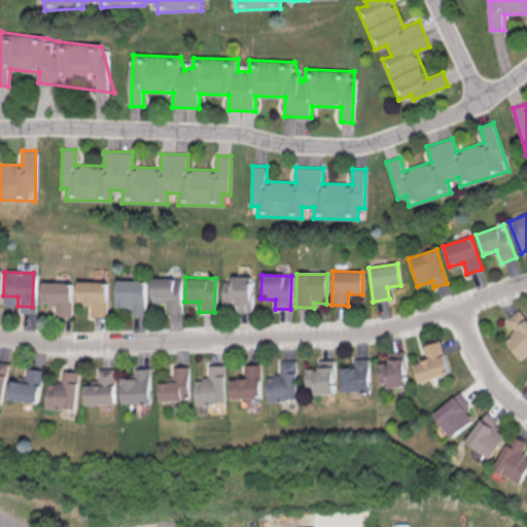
[(221,277),(251,278),(250,311),(235,311),(236,302),(221,301),(221,277)]
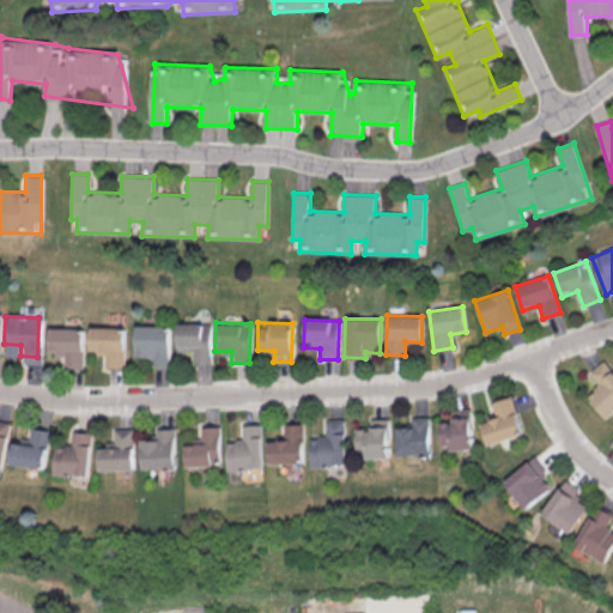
[(175,323),(208,325),(207,364),(190,363),(190,352),(174,351),(175,323)]
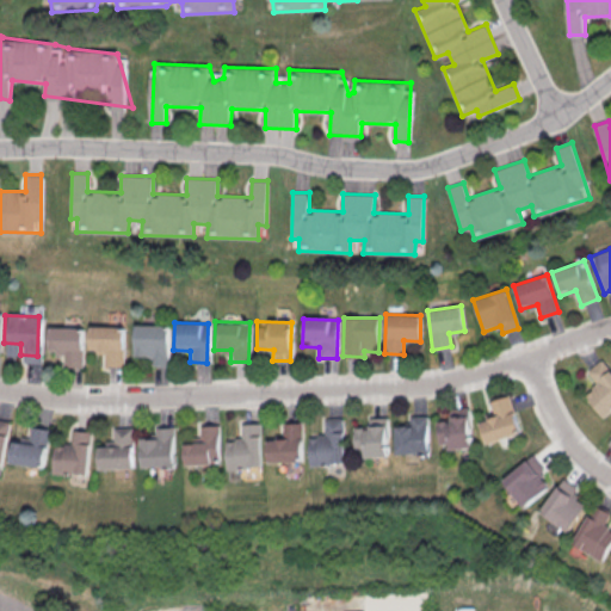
[(45,326),(80,327),(79,366),(61,365),(61,355),(44,355),(45,326)]
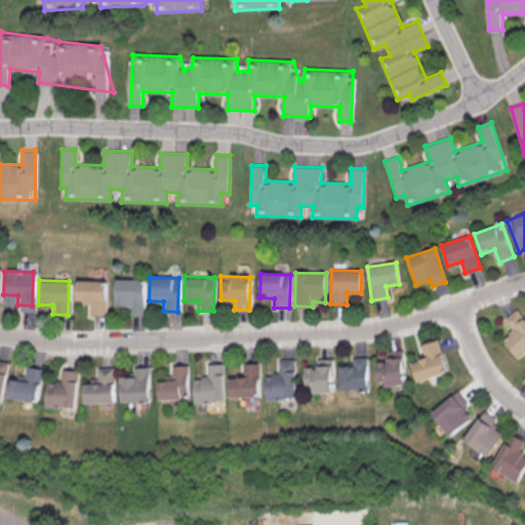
[(75,280),(104,281),(104,315),(88,315),(88,305),(74,305),(75,280)]
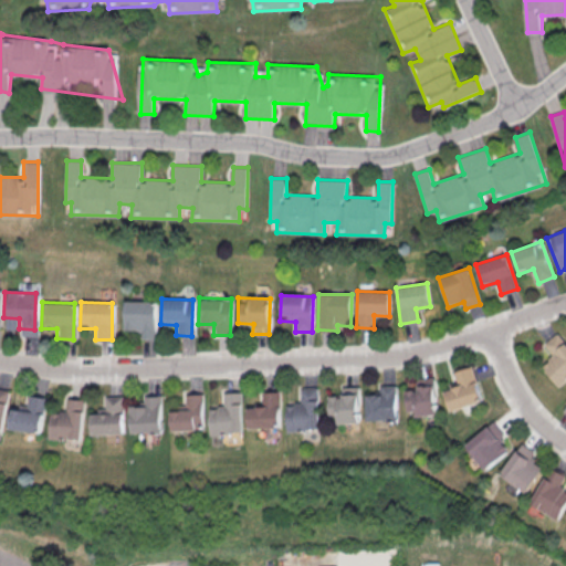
[(122,302),(154,302),(153,338),(137,338),(137,327),(122,327),(122,302)]
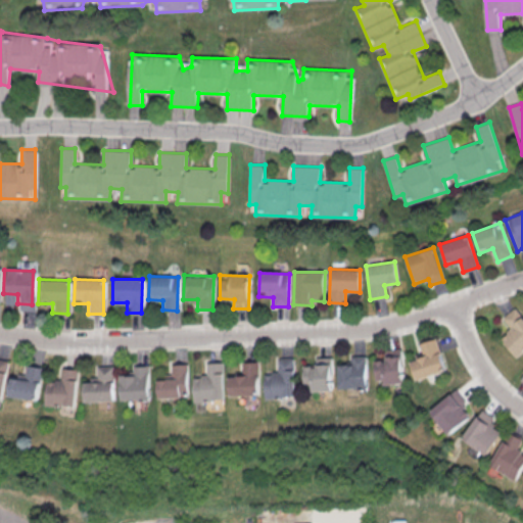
[(512,329),(501,337),(516,358),(522,351),(522,316),(515,306),(502,318),(512,329)]
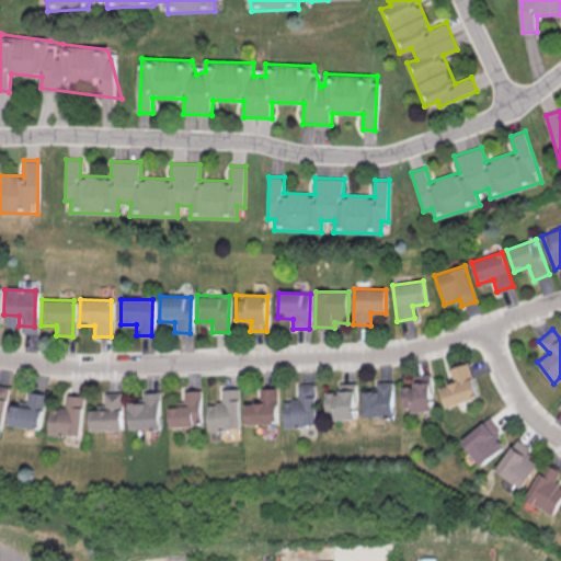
[(447,408),(479,397),(468,363),(449,368),(455,382),(441,387),(447,408)]
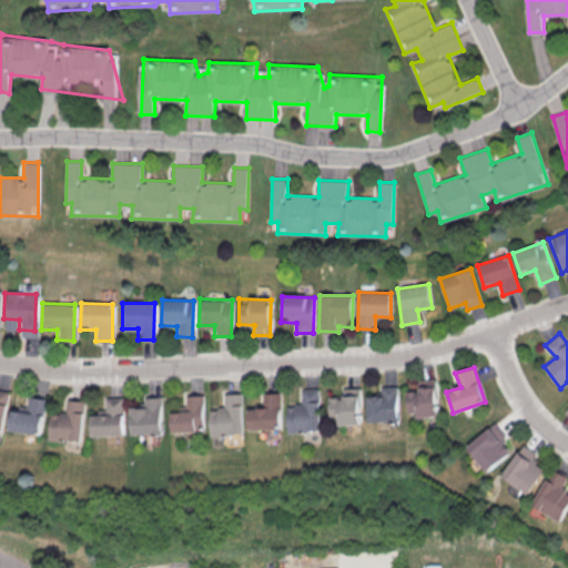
[(408,413),(417,412),(418,418),(439,415),(435,378),(417,381),(419,389),(406,391),(408,413)]
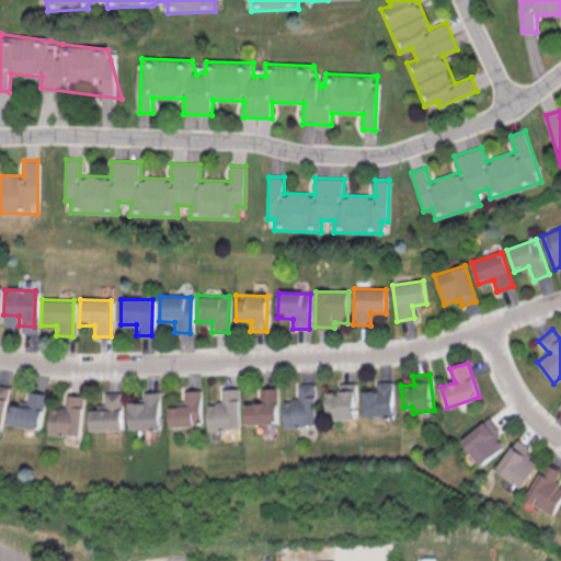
[(363,390),(363,416),(393,416),(392,381),(376,381),(376,390),(363,390)]
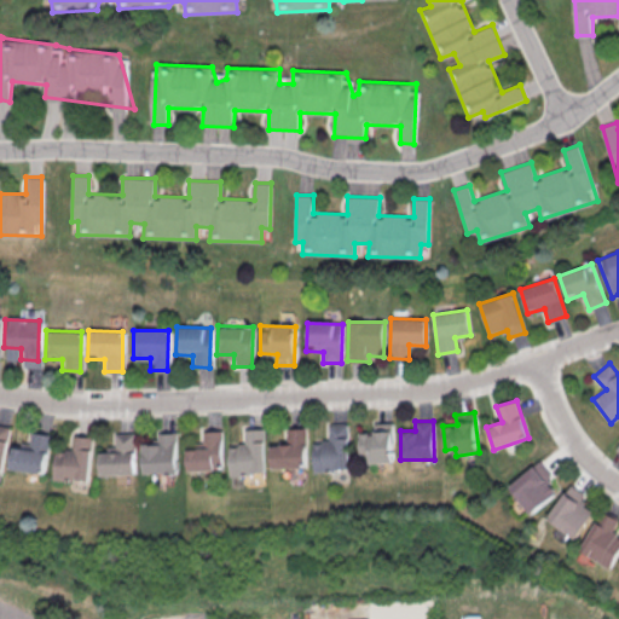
[(393,422),(374,423),(374,433),(358,433),(359,456),(369,455),(369,463),(394,462),(393,422)]
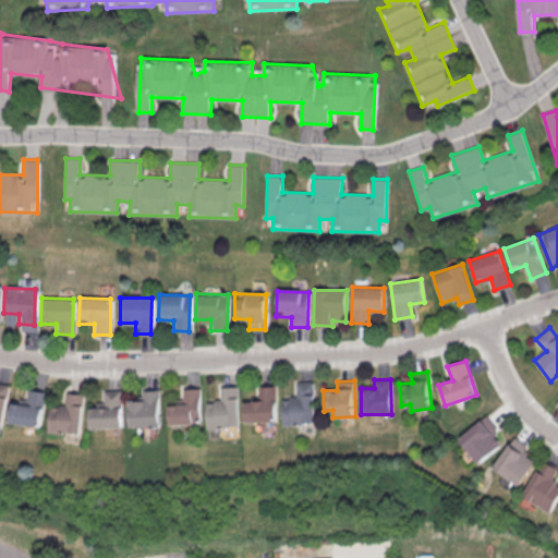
[(282,424),(315,423),(314,381),(296,381),(296,397),(282,398),(282,424)]
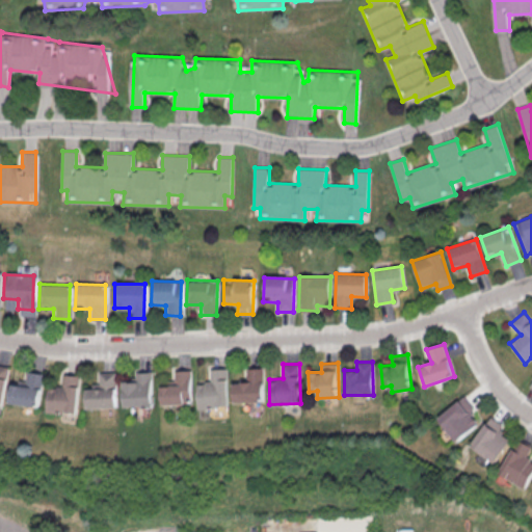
[(228,368),(210,369),(211,382),(197,382),(197,407),(229,406),(228,368)]
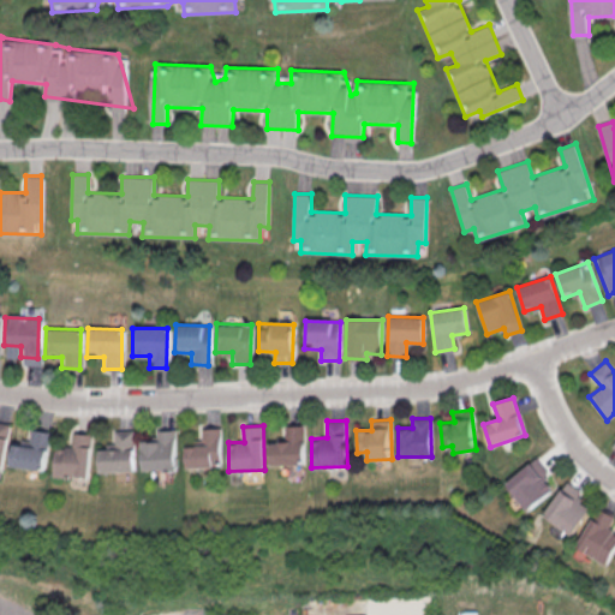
[(270,465),(305,464),(304,425),(285,425),(285,440),(269,441),(270,465)]
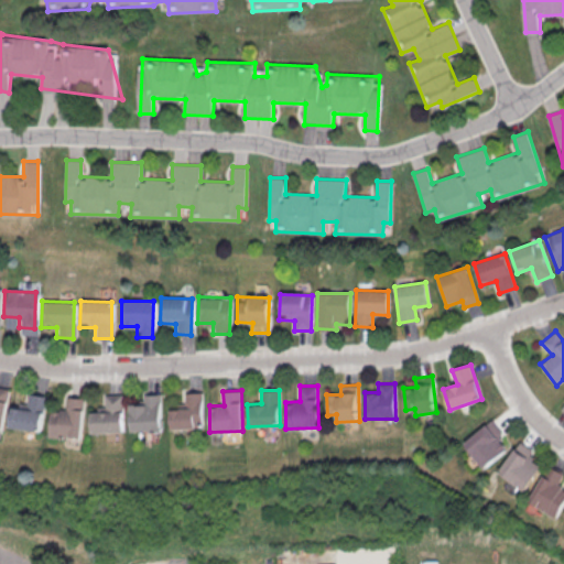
[(203,429),(202,392),(185,392),(185,405),(171,407),(172,430),(203,429)]
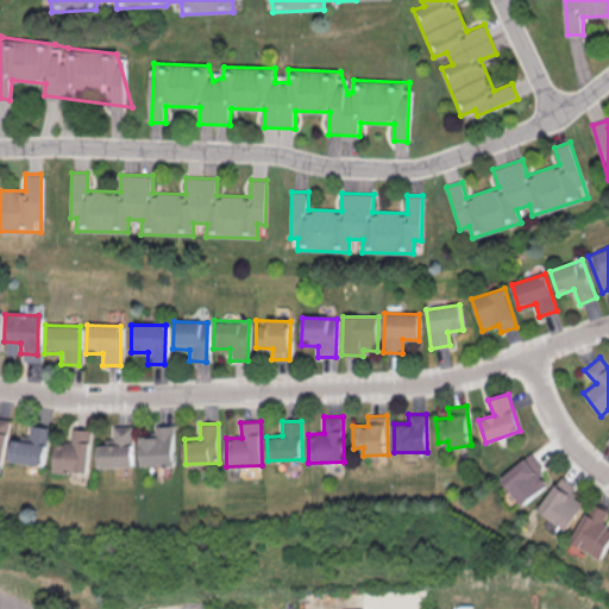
[(14,435),(10,460),(43,466),(51,428),(32,425),(29,438),(14,435)]
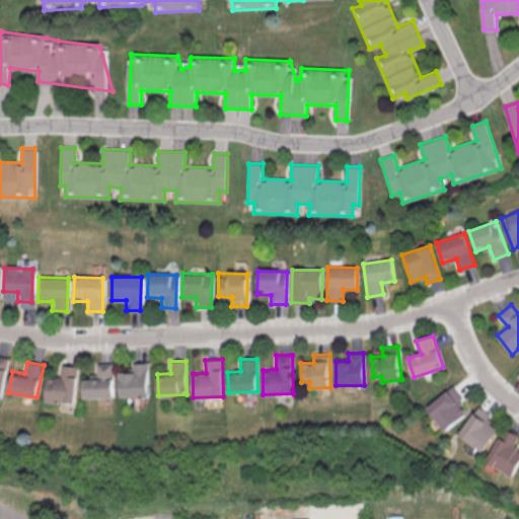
[(113,363),(96,363),(96,376),(83,376),(84,397),(114,397),(113,363)]
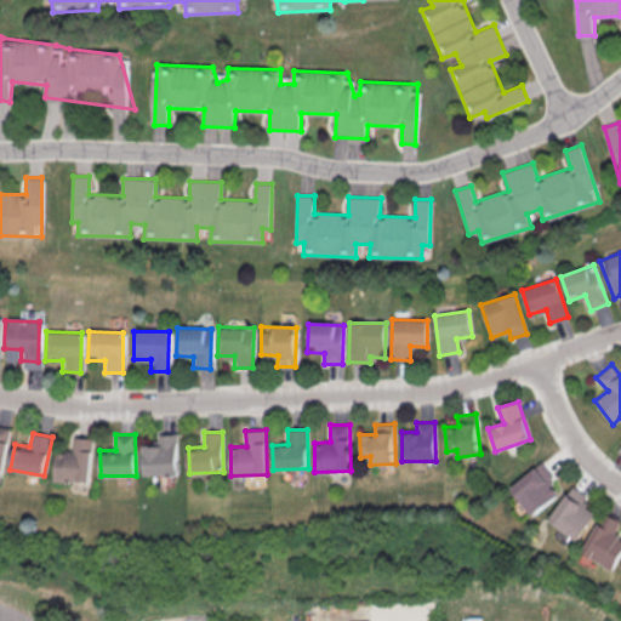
[(178,474),(177,434),(158,434),(158,443),(143,444),(144,474),(178,474)]
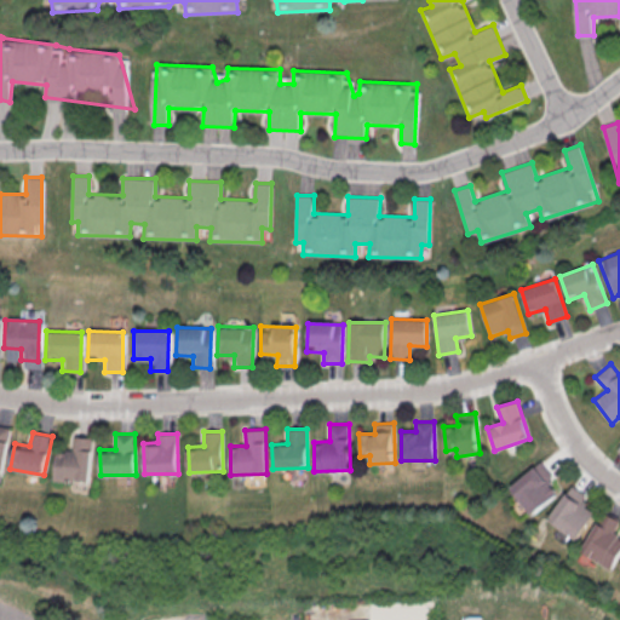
[(91,481),(92,437),(73,436),(73,451),(56,451),(55,480),(91,481)]
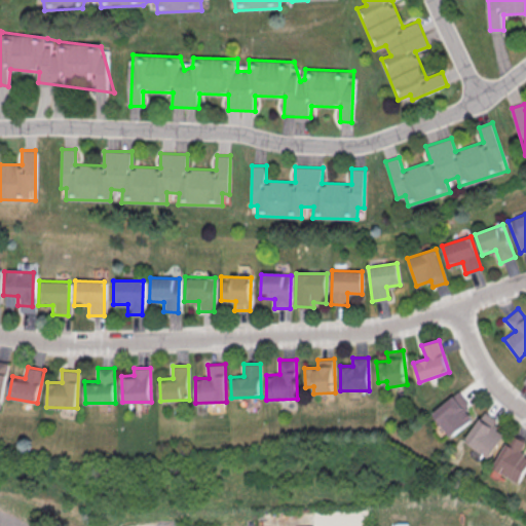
[(433,412),(452,437),(474,419),(465,408),(470,405),(459,391),(433,412)]
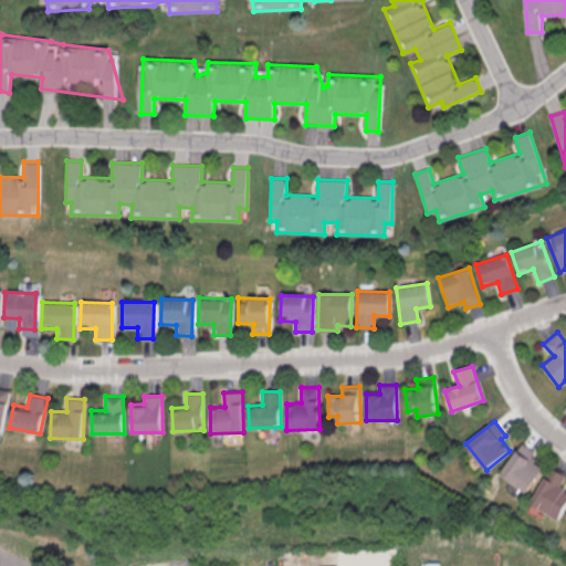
[(545,468),(533,460),(537,453),(522,442),(501,474),(528,492),(545,468)]
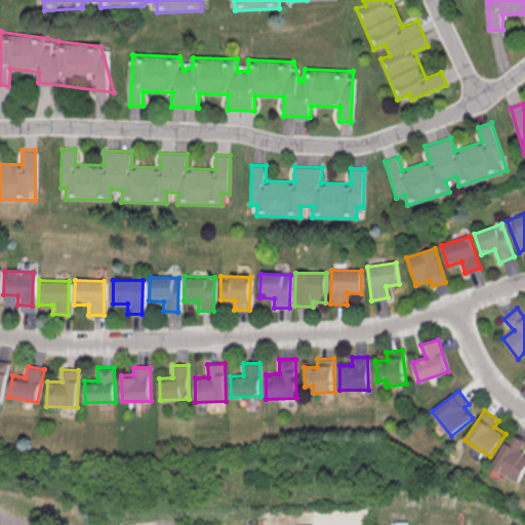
[(524,442),(524,438),(512,432),(493,468),(520,481),(524,472),(524,453),(521,451),(524,442)]
